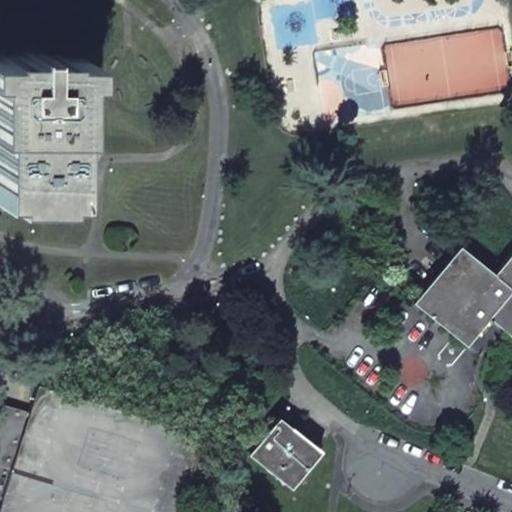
[(0,201),(4,202),(4,206),(56,207),(56,201),(69,201),(69,137),(74,137),(73,81),(84,81),(84,59),(59,59),(59,55),(37,55),(37,52),(23,53),(23,56),(0,55),(0,201)]
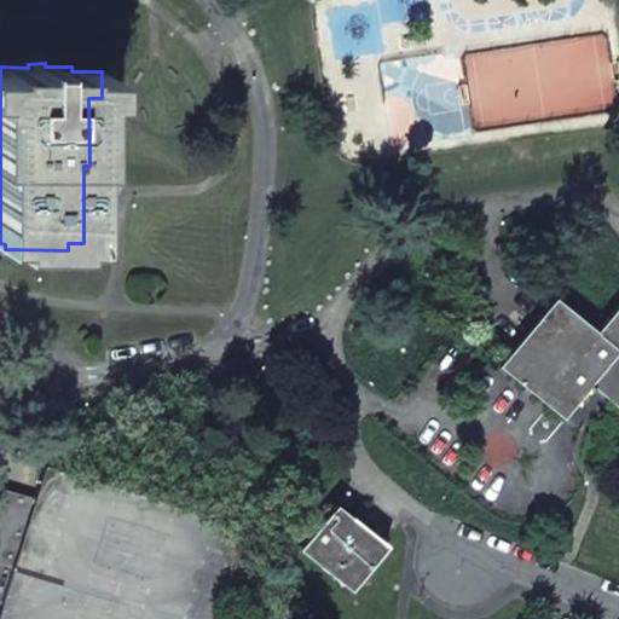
[(609,401),(618,409),(618,304),(596,333),(555,298),(498,368),(563,420),(590,386),(609,401)]
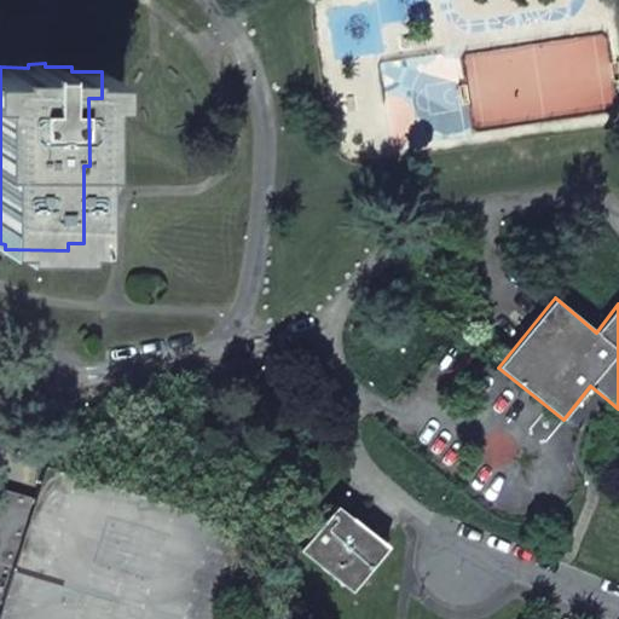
[(34,499),(0,612),(0,618),(210,618),(239,524),(45,467),(34,499)]
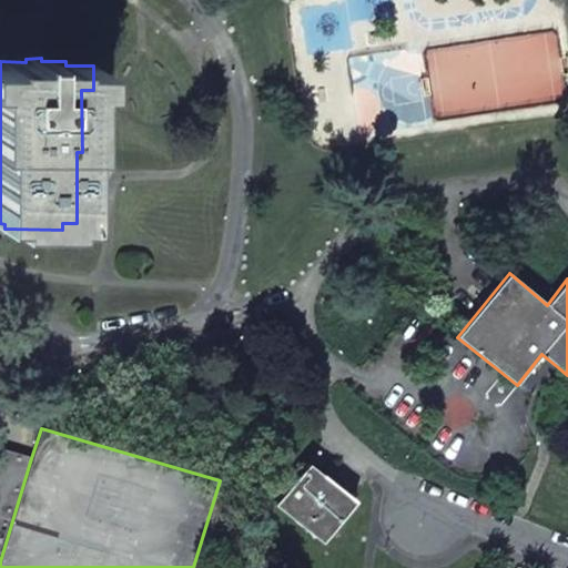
[(0,561),(31,458),(0,448),(0,561)]
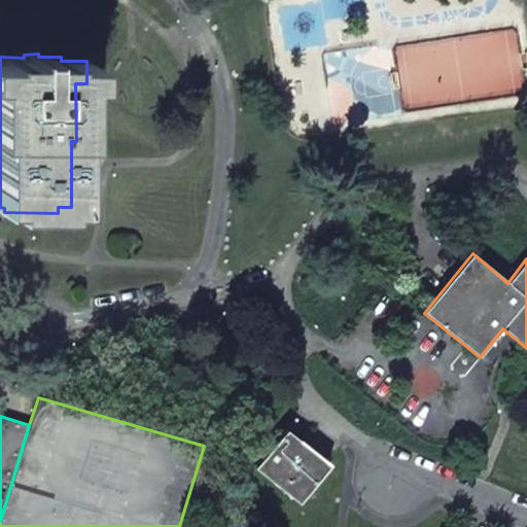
[(296,502),(327,465),(285,429),(255,468),(296,502)]
